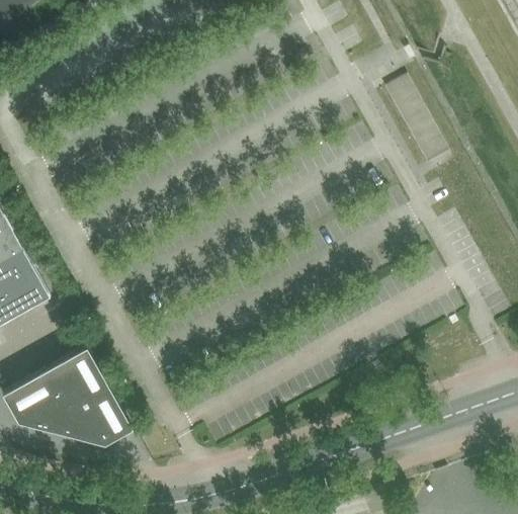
[(517,0),(502,0),(517,28),(517,0)]
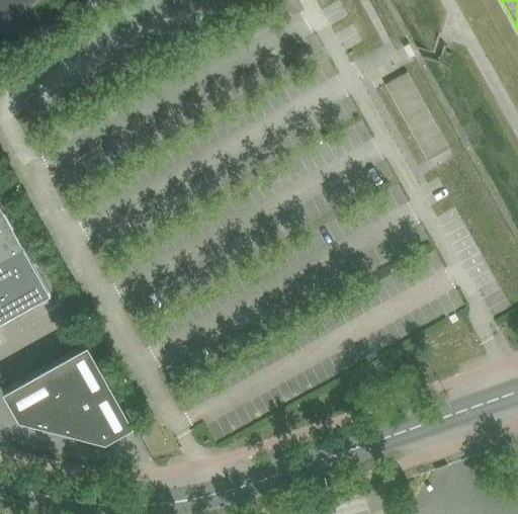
[(427,164),(449,152),(408,76),(384,88),(427,164)]
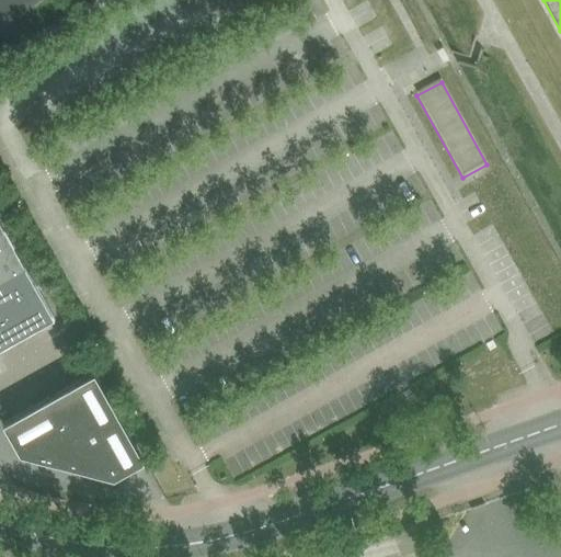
[(0,285),(26,271),(4,232),(0,234),(0,285)]
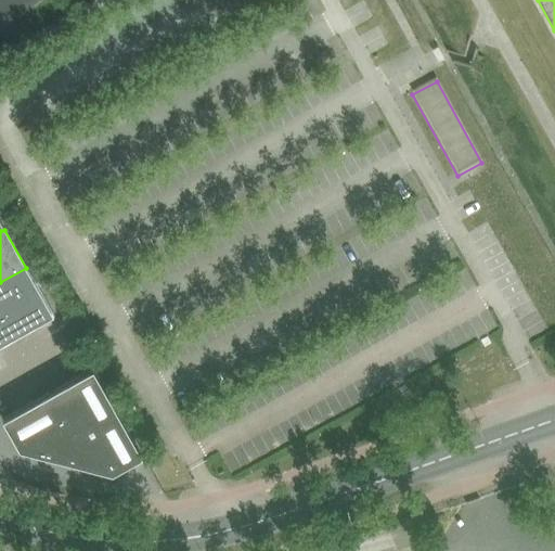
[(0,282),(0,350),(54,320),(26,268),(0,282)]
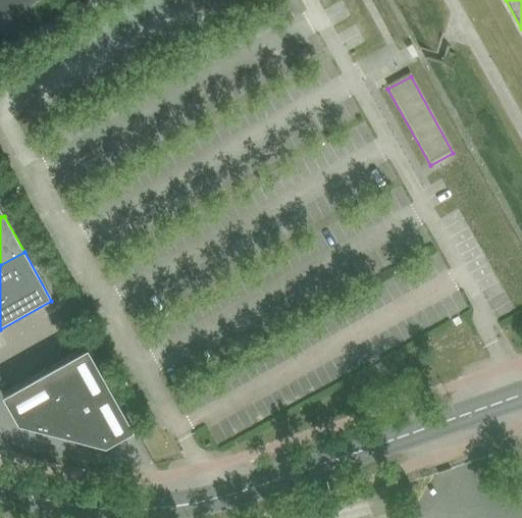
[(107,450),(136,433),(89,351),(3,398),(19,426),(107,450)]
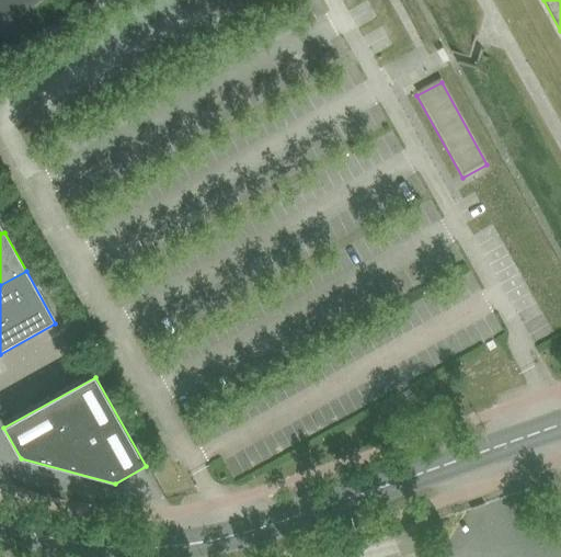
All buildings are outlined.
